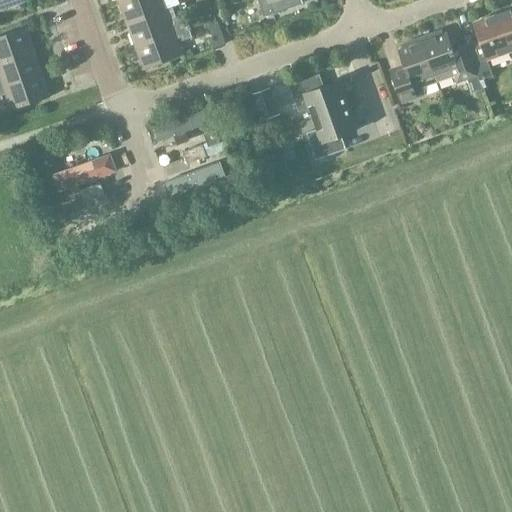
[(0,0),(0,9),(25,1),(24,0),(0,0)]
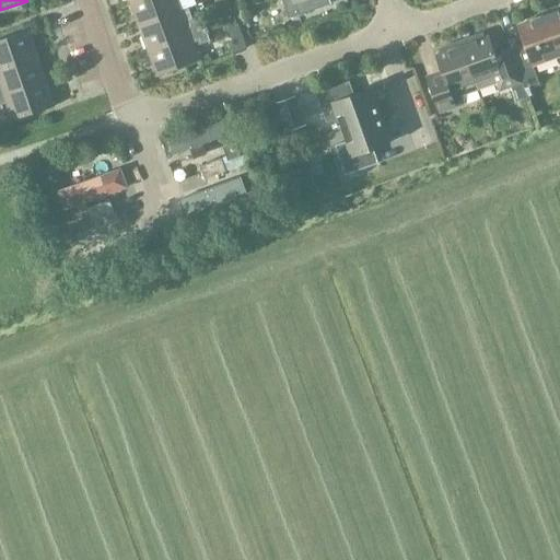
[(138,0),(130,3),(139,27),(181,12),(176,0),(138,0)]
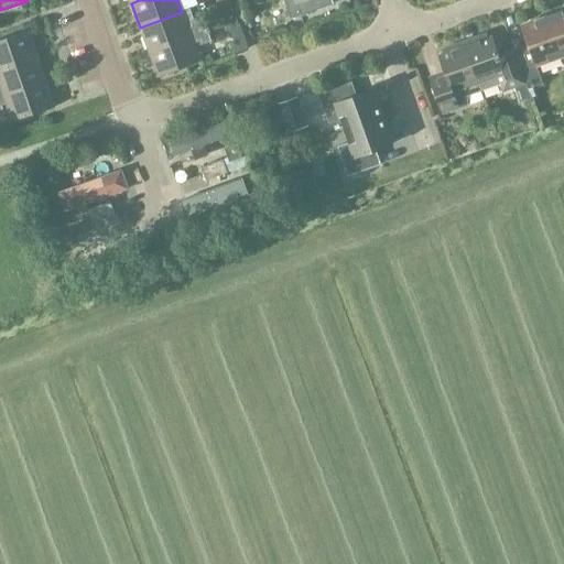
[(283,0),(291,20),(314,12),(310,0),(283,0)]
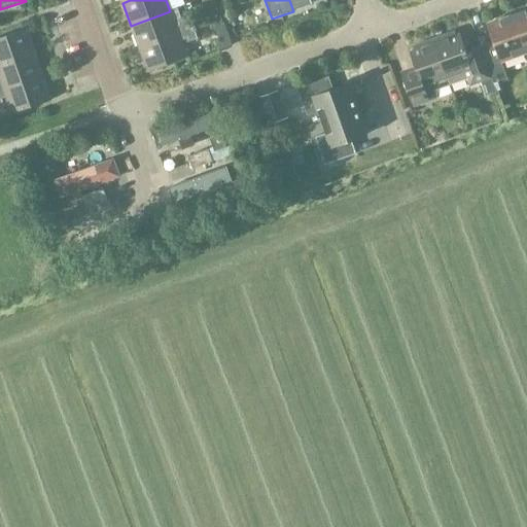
[(526,10),(513,15),(526,54),(526,53),(526,10)]
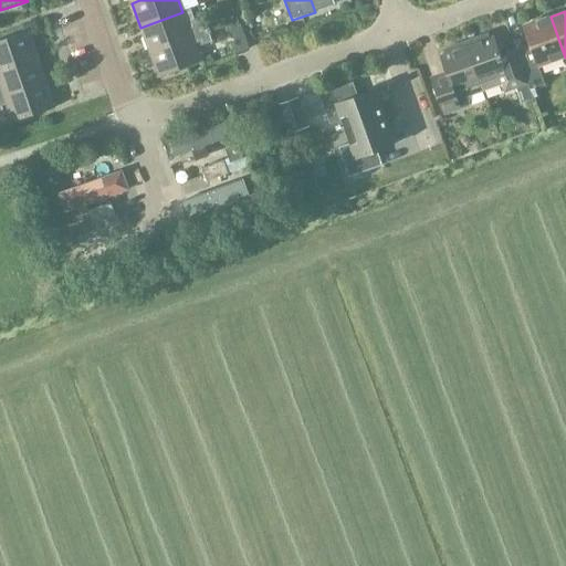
[(140,28),(149,53),(208,31),(203,20),(192,23),(194,28),(189,29),(182,12),(140,28)]
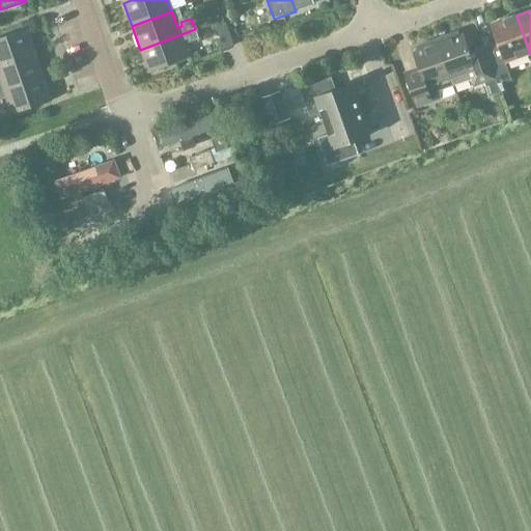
[(500,51),(486,55),(495,79),(497,84),(511,80),(505,62),(530,54),(516,16),(492,25),(500,51)]
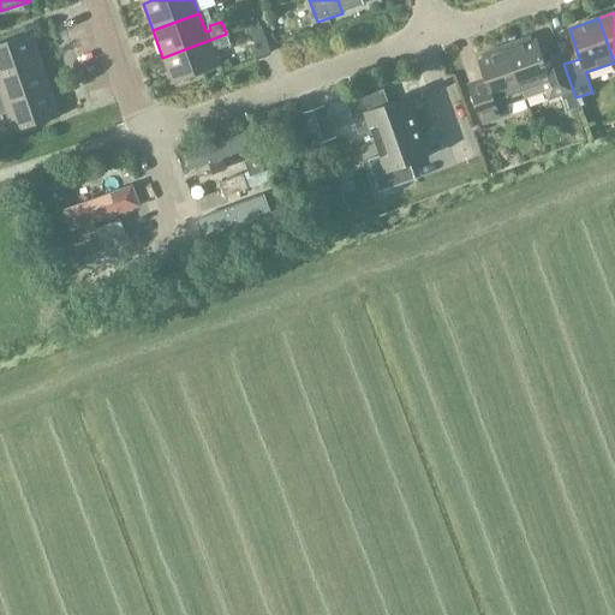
[(243,29),(254,57),(268,52),(258,23),(243,29)]
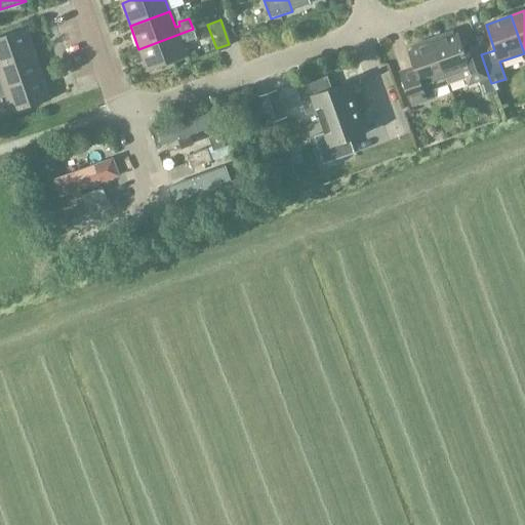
[(197,39),(193,29),(138,49),(148,73),(187,57),(180,41),(186,40),(187,43),(197,39)]
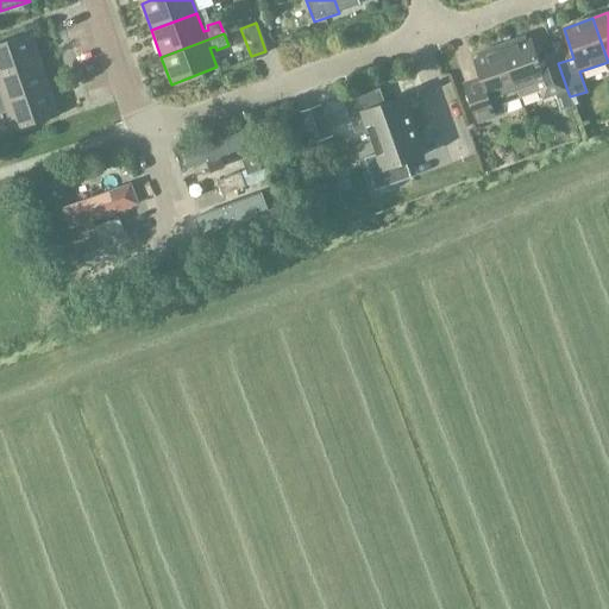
[(0,76),(41,62),(31,35),(0,45),(0,76)]
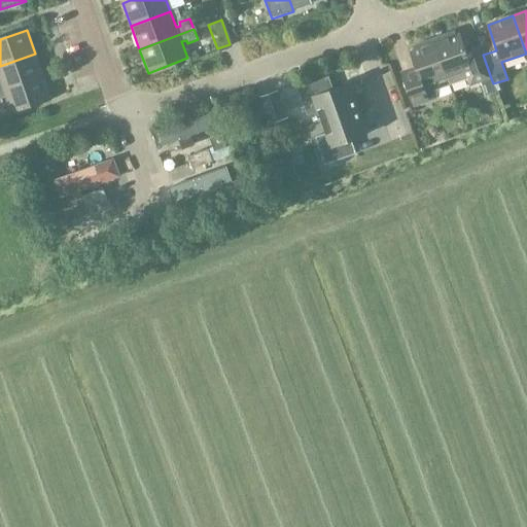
[(468,60),(459,35),(434,43),(448,78),(450,84),(473,76),(477,83),(491,78),(483,55),(468,60)]
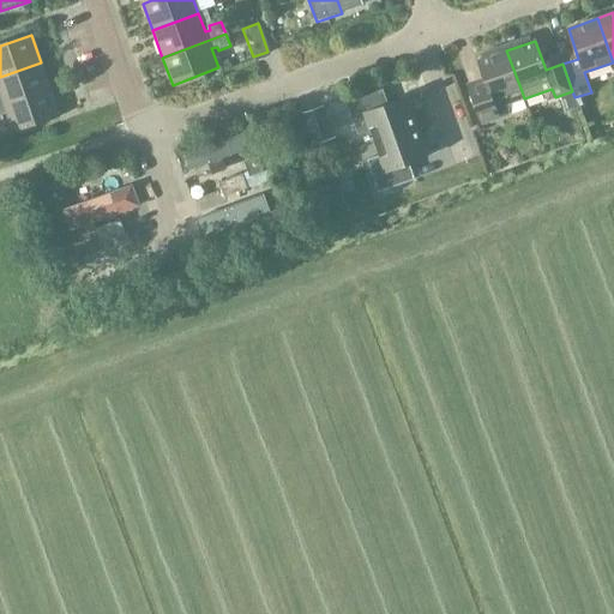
[(482,124),(499,118),(507,114),(507,104),(524,98),(522,91),(506,50),(479,61),(489,90),(473,96),(482,124)]
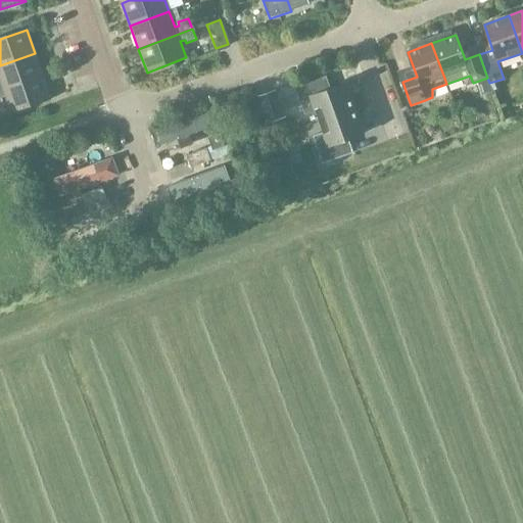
[(0,91),(43,77),(35,53),(0,65),(0,79),(1,83),(0,83),(0,91)]
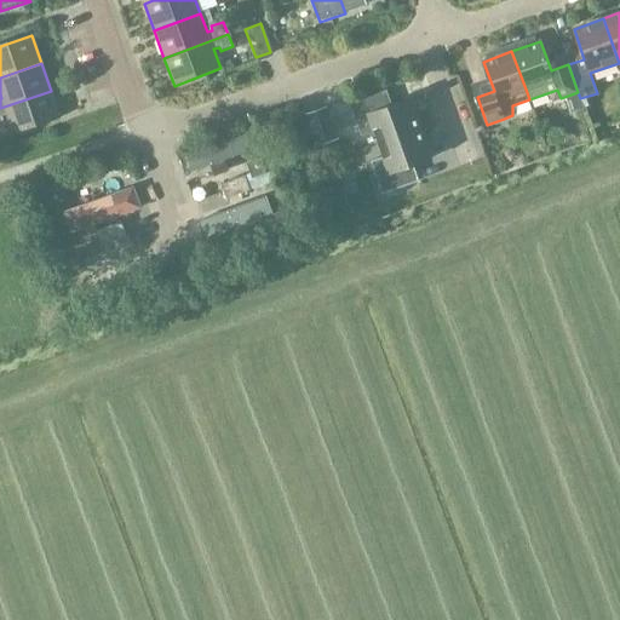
[(61,119),(51,91),(0,108),(0,122),(4,121),(3,118),(7,115),(15,136),(61,119)]
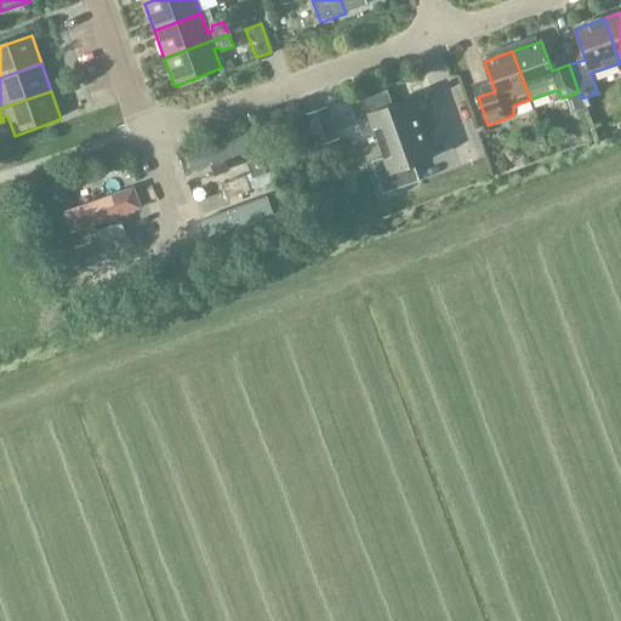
[(375,132),(380,146),(421,130),(410,101),(383,110),(379,95),(351,104),(363,137),(375,132)]
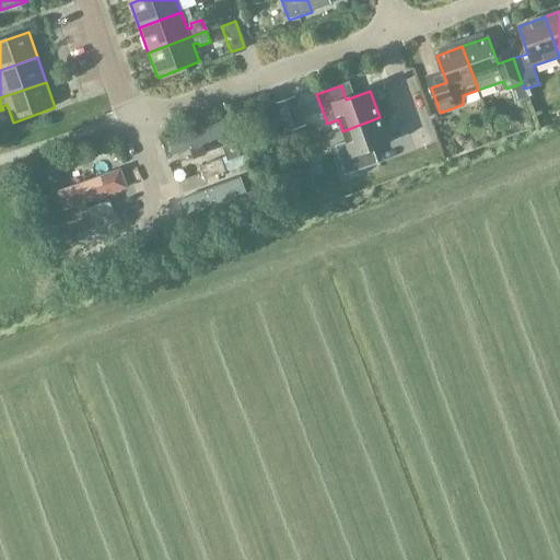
[(305,126),(295,97),(275,104),(284,132),(305,126)]
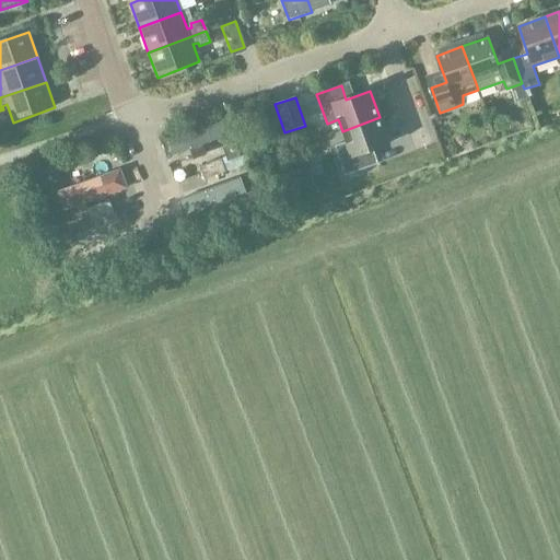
[(371,167),(365,153),(389,144),(380,117),(342,131),(347,142),(335,147),(346,176),(371,167)]
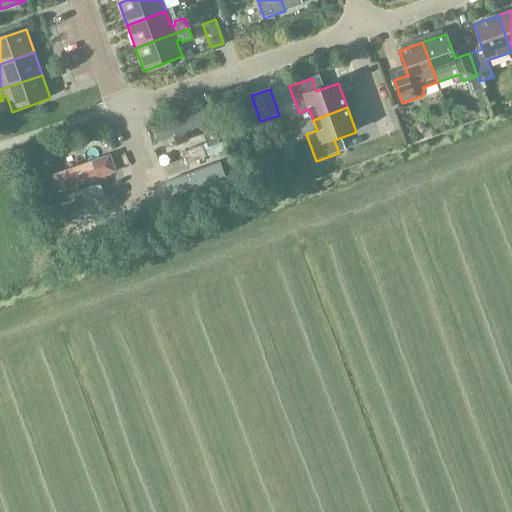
[(185,133),(192,130),(188,117),(154,129),(158,142),(171,138),(174,146),(188,141),(185,133)]
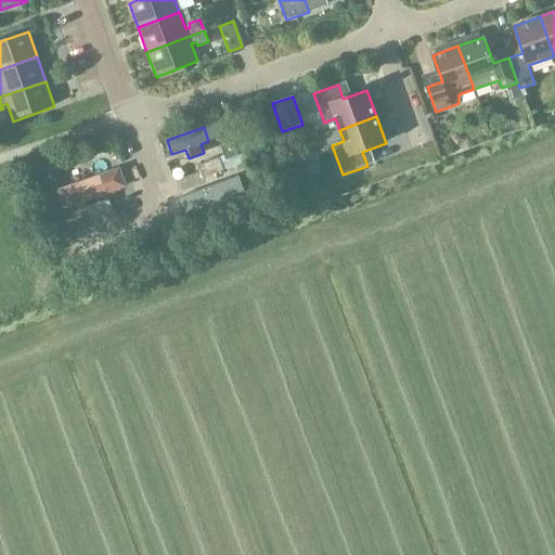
[(233,143),(221,147),(226,160),(237,156),(233,143)]
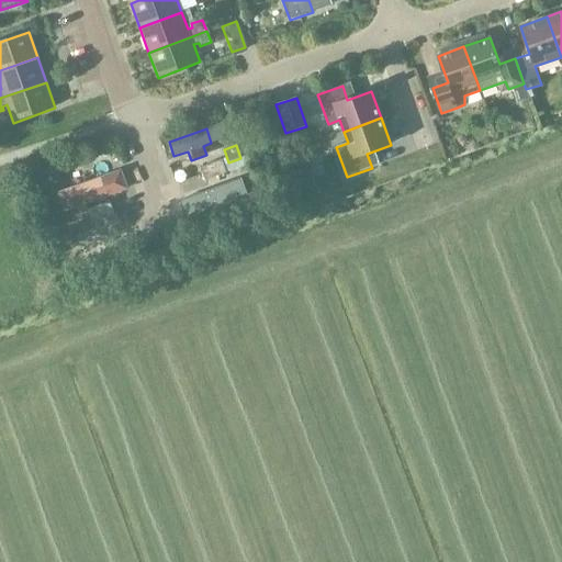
[(223,160),(212,164),(201,168),(204,180),(216,177),(227,173),(223,160)]
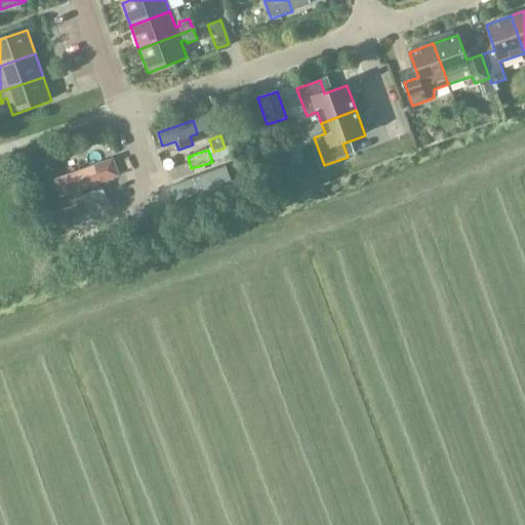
[(37,174),(48,170),(44,158),(33,162),(37,174)]
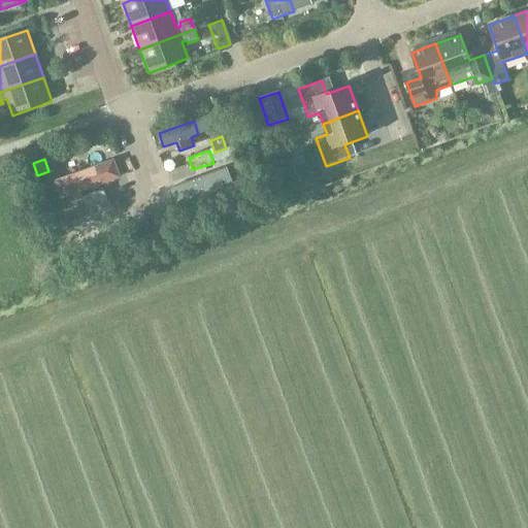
[(60,200),(121,177),(113,160),(53,182),(60,200)]
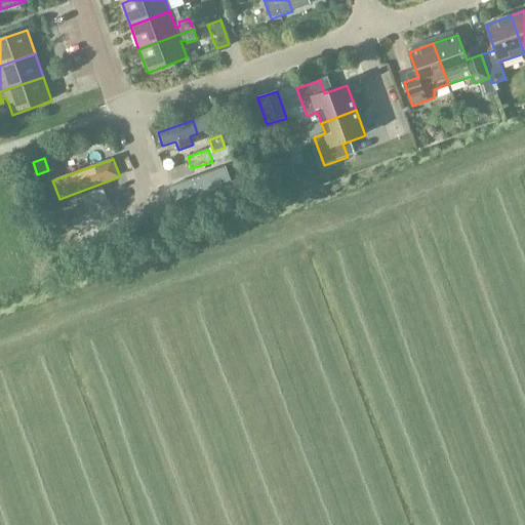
[(215,189),(231,184),(225,167),(167,188),(173,204),(205,193),(207,198),(217,194),(215,189)]
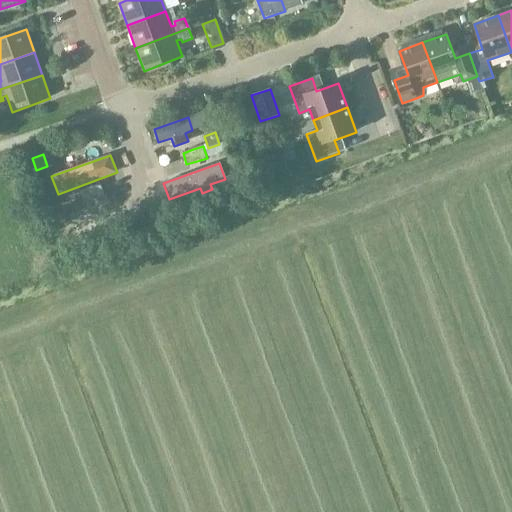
[(100,184),(90,188),(81,192),(84,205),(95,200),(105,196),(100,184)]
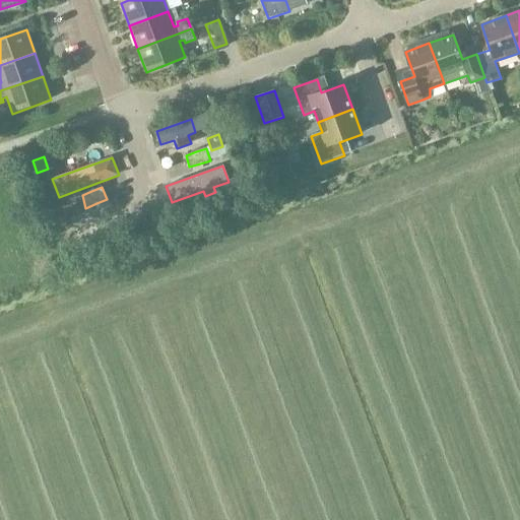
[(104,232),(134,218),(130,207),(100,219),(104,232)]
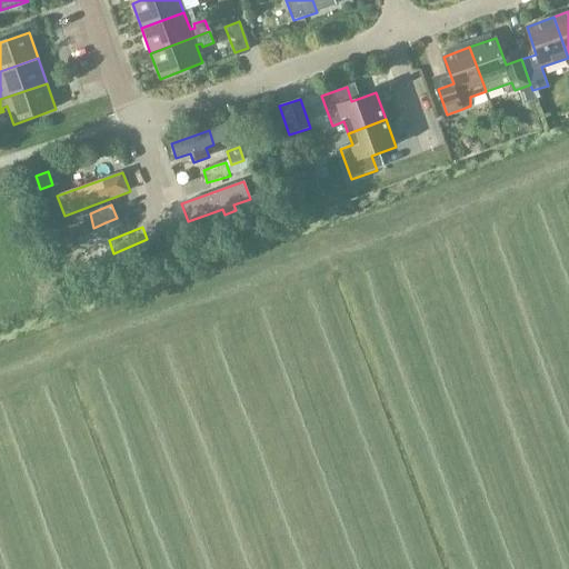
[(111,261),(101,232),(90,236),(101,265),(111,261)]
